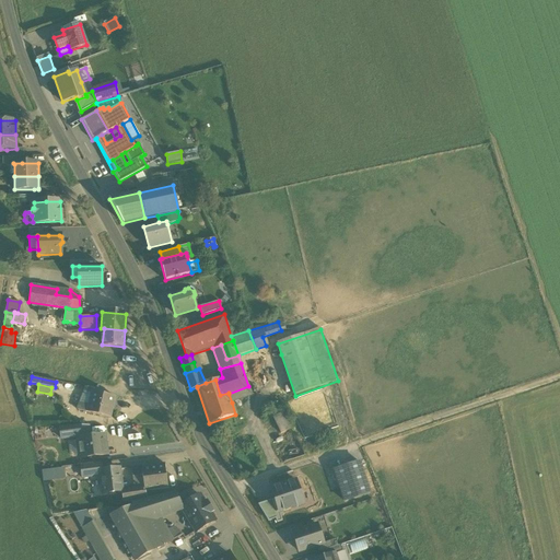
[(86,387),(85,387),(77,409),(78,410),(86,412),(92,392),(93,388),(94,389),(94,388),(86,386),(86,387)]
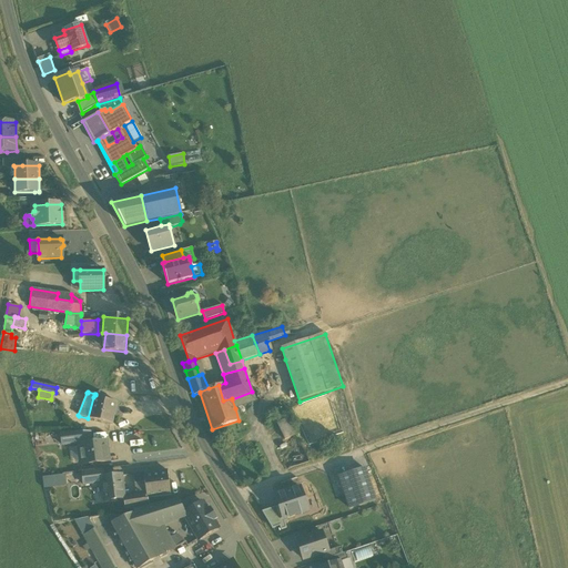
[(232,399),(235,408),(255,402),(252,392),(232,399)]
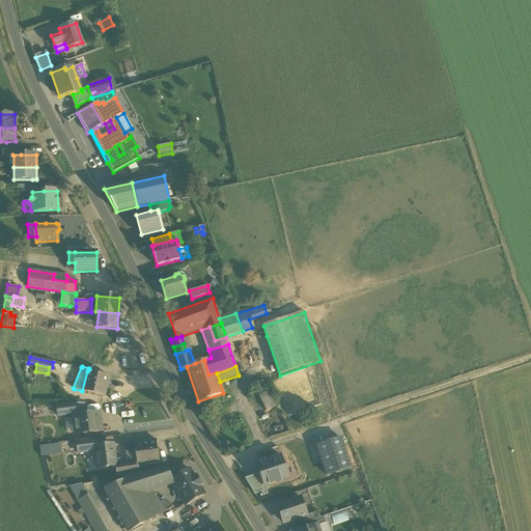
[(82,391),(104,396),(109,376),(103,374),(87,371),(82,391)]
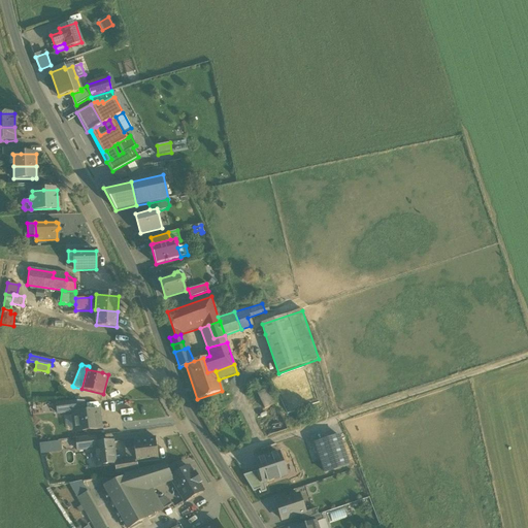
[(253,382),(258,393),(265,390),(264,386),(260,378),(253,382)]
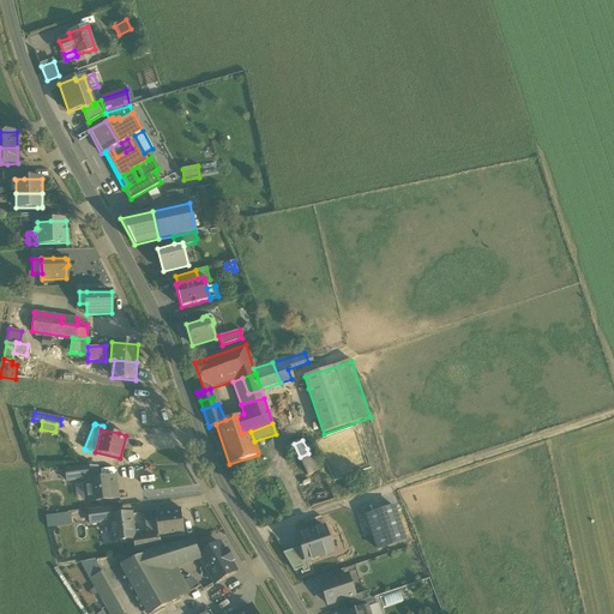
[(308,453),(300,457),(299,458),(307,476),(321,470),(313,451),(308,453)]
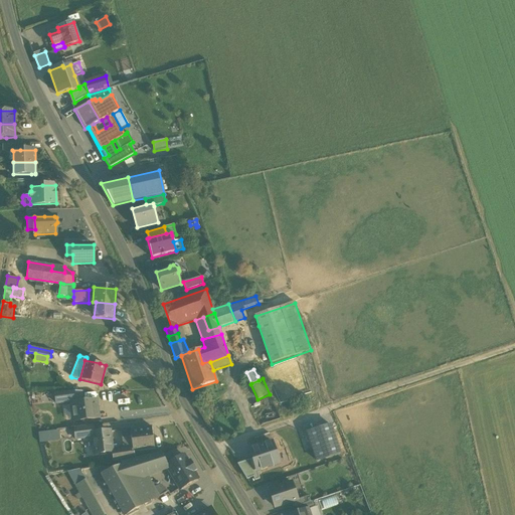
[(81,392),(67,392),(55,392),(56,404),(68,402),(69,405),(72,405),(72,404),(82,403),(82,402),(83,402),(81,392)]
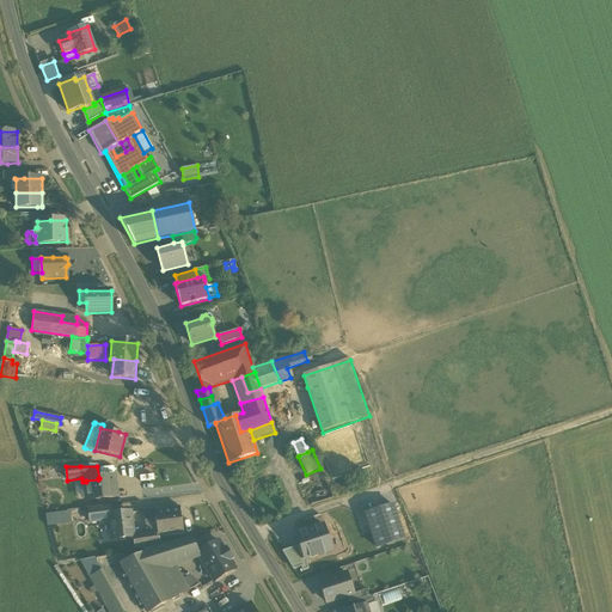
[(87,499),(89,501),(116,497),(114,476),(99,478),(98,478),(98,479),(86,481),(86,482),(87,499)]
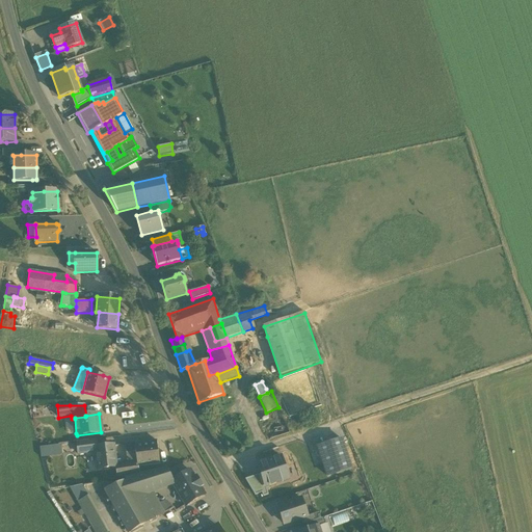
[(76,433),(75,419),(72,419),(64,420),(67,434),(76,433)]
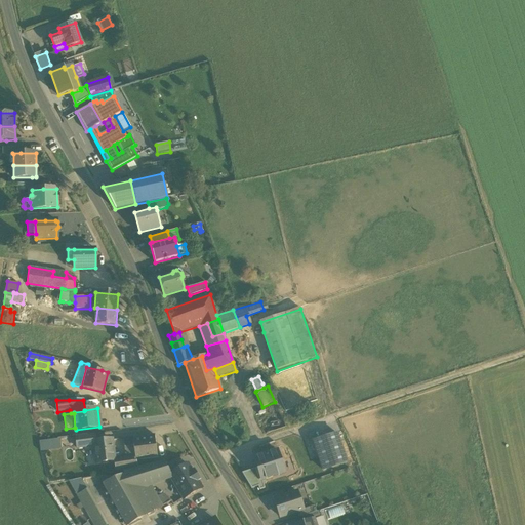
[(76,436),(78,448),(95,446),(94,442),(95,442),(94,434),(76,436)]
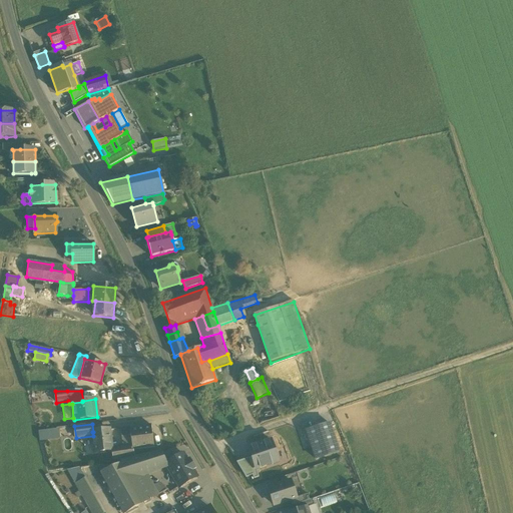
[(306,431),(316,460),(339,452),(329,424),(306,431)]
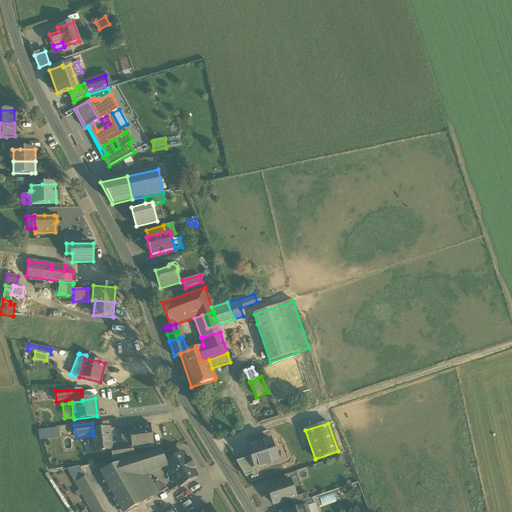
[(132,445),(132,449),(134,449),(153,446),(151,424),(130,427),(131,433),(132,445)]
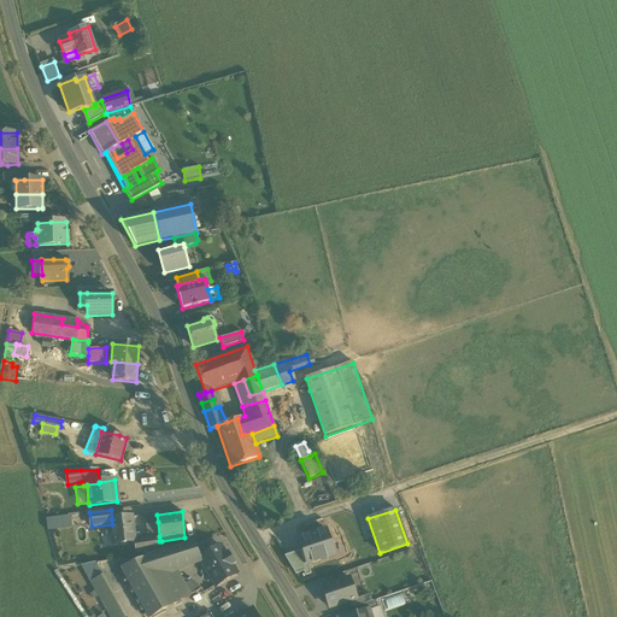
[(46,519),(48,530),(70,528),(69,516),(46,519)]
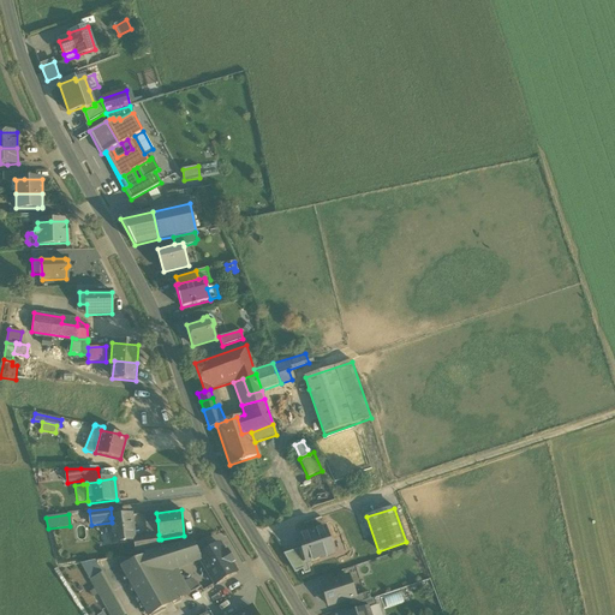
[(112,523),(114,542),(133,539),(133,538),(131,515),(112,518),(111,518),(112,523)]
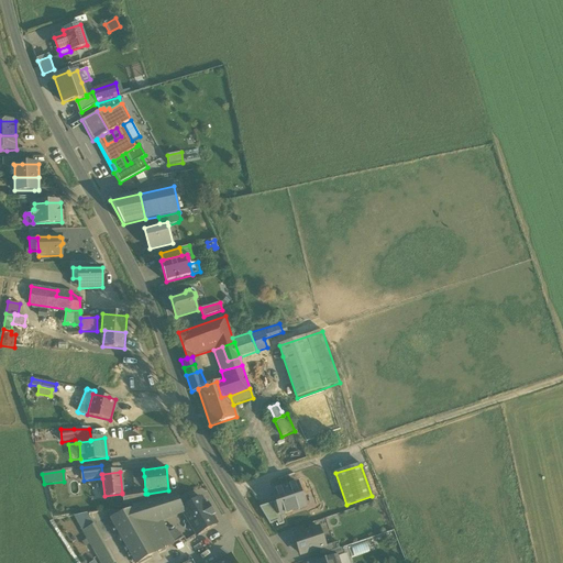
[(145,489),(144,476),(134,477),(136,490),(145,489)]
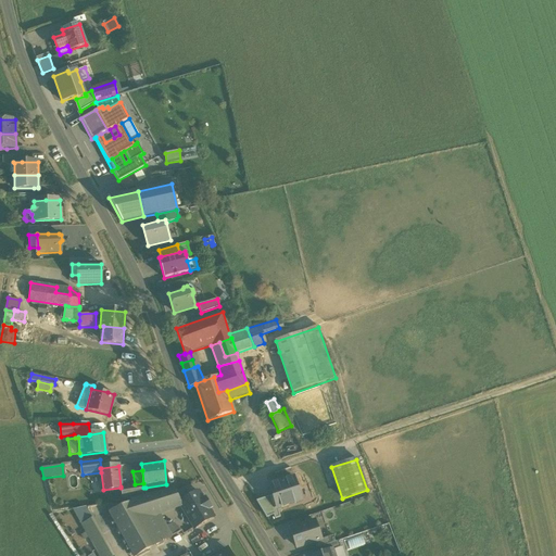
[(293,477),(268,485),(273,495),(277,509),(302,501),(293,477)]
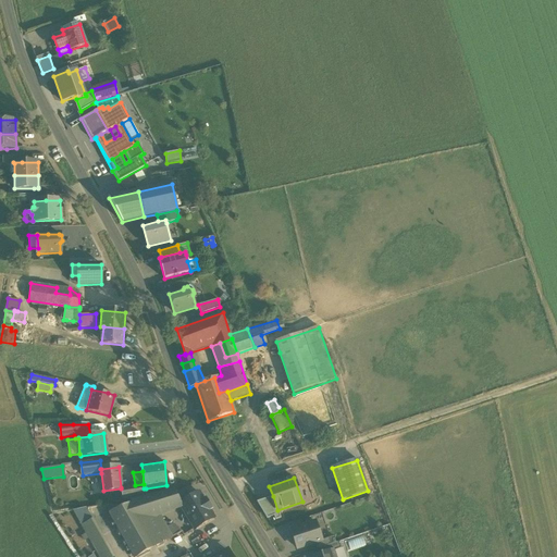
[(121,489),(123,499),(147,496),(146,489),(144,489),(144,484),(135,485),(121,487),(121,489)]
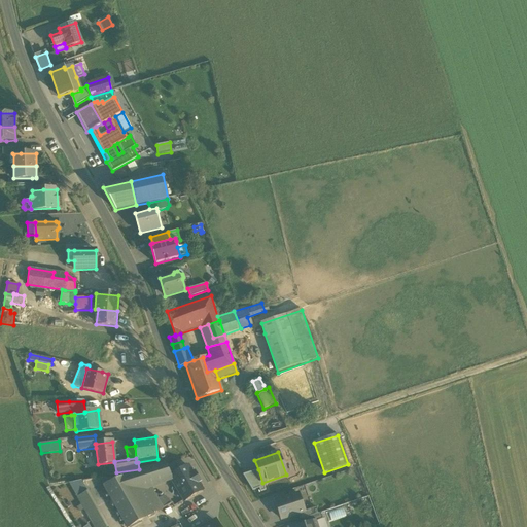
[(126,476),(135,492),(151,486),(171,478),(170,477),(171,477),(165,463),(165,464),(124,473),(125,477),(126,476)]
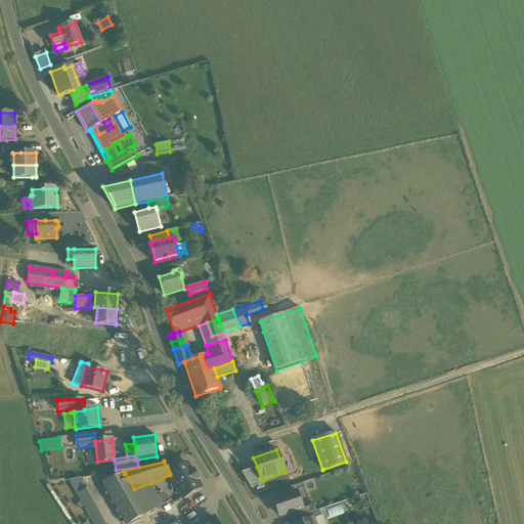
[(170,475),(183,497),(201,487),(197,480),(199,479),(193,470),(191,471),(187,464),(170,474),(169,474),(170,475)]
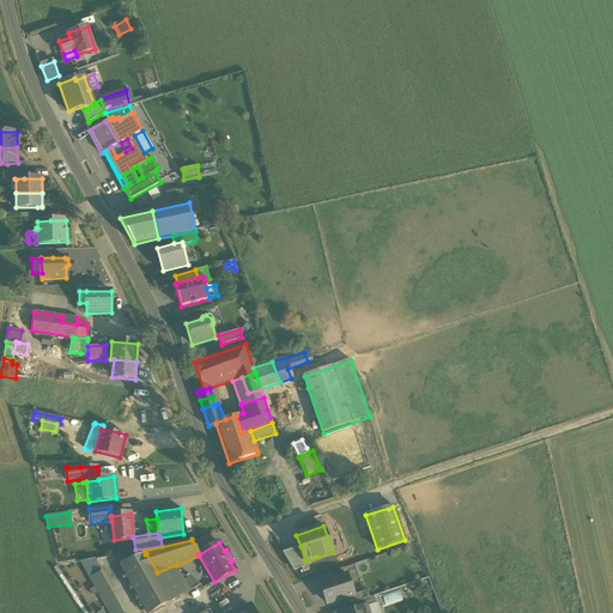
[(305,562),(301,546),(284,552),(295,570),(302,568),(303,572),(309,570),(305,562)]
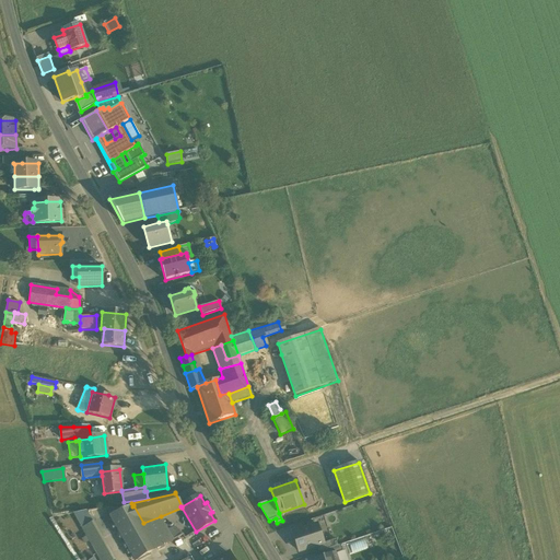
[(135,559),(138,559),(159,549),(143,523),(133,505),(132,506),(111,517),(135,559)]
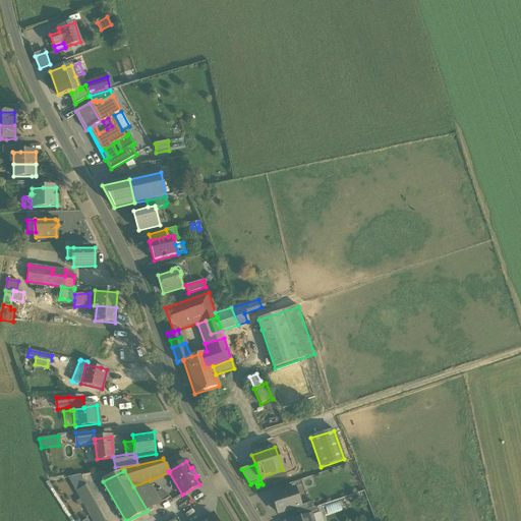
[(68,477),(76,493),(85,487),(79,475),(68,477)]
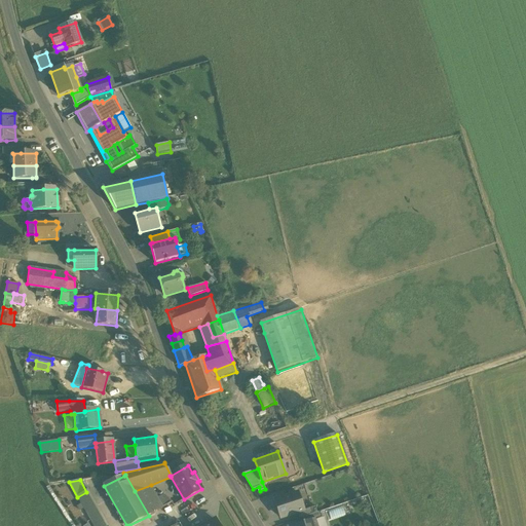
[(157,497),(151,485),(135,491),(149,516),(162,508),(157,497)]
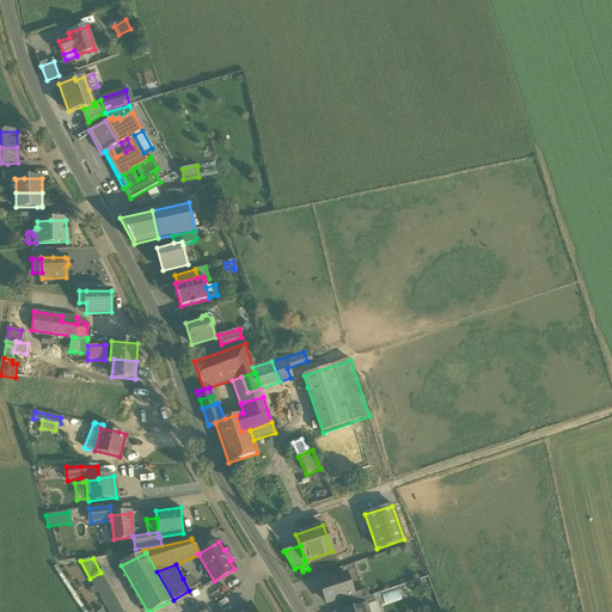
[(122,611),(101,573),(90,579),(109,611),(122,611)]
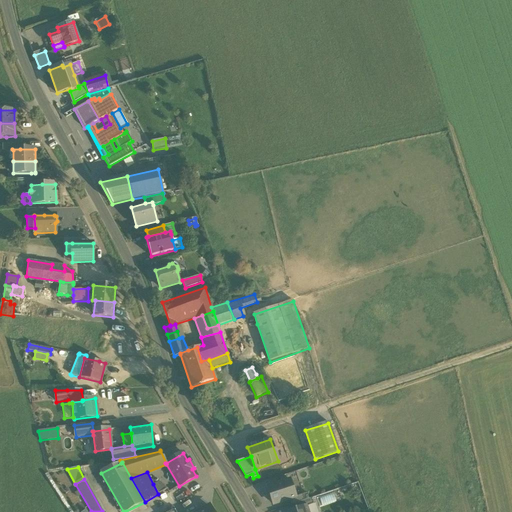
[(153,484),(158,494),(164,491),(159,480),(153,484)]
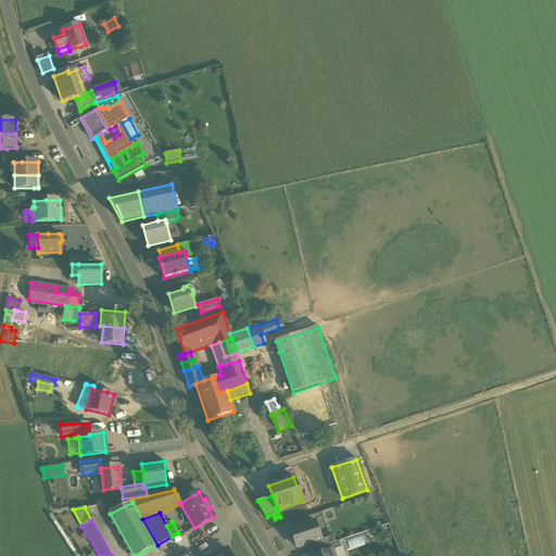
[(315,521),(290,529),(297,547),(315,542),(320,540),(315,521)]
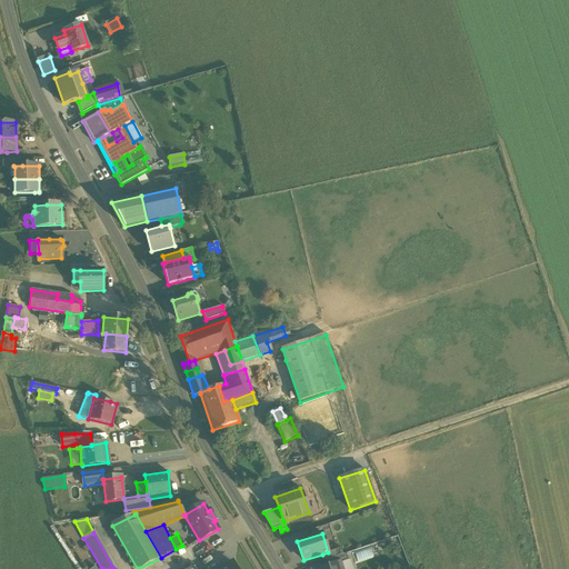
[(322,555),(325,561),(328,560),(343,555),(341,548),(328,552),(322,555)]
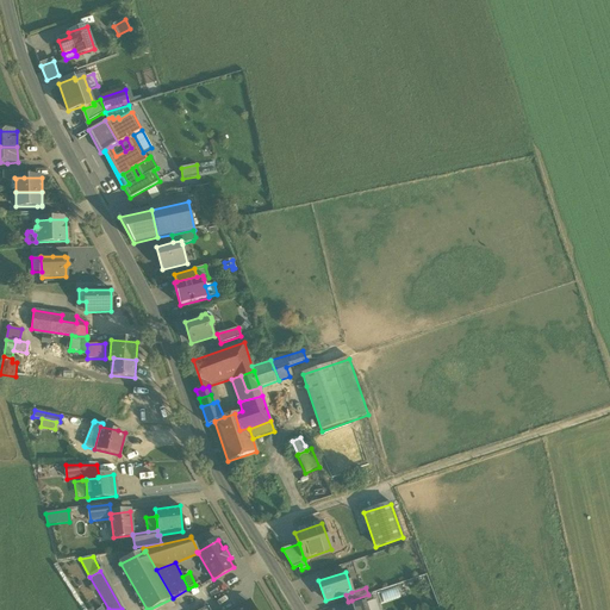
[(352,601),(354,607),(365,603),(365,604),(374,601),(372,593),(368,595),(352,601)]
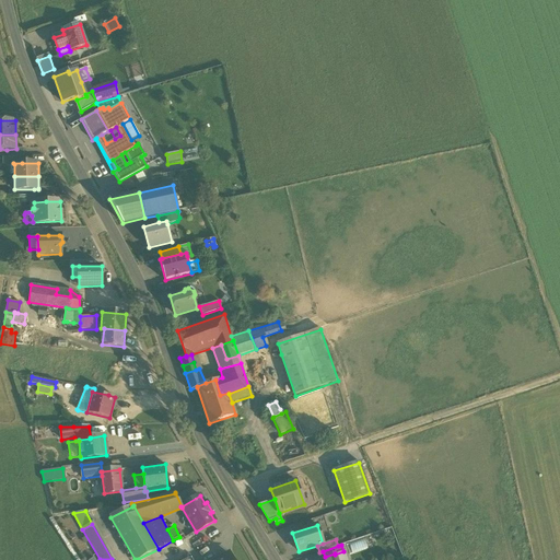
[(347,559),(345,550),(343,551),(335,555),(336,559),(347,559)]
